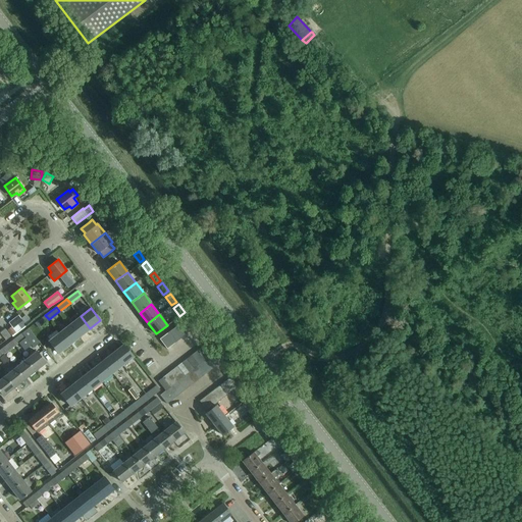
[(45,315),(35,323),(39,327),(49,319),(45,315)]
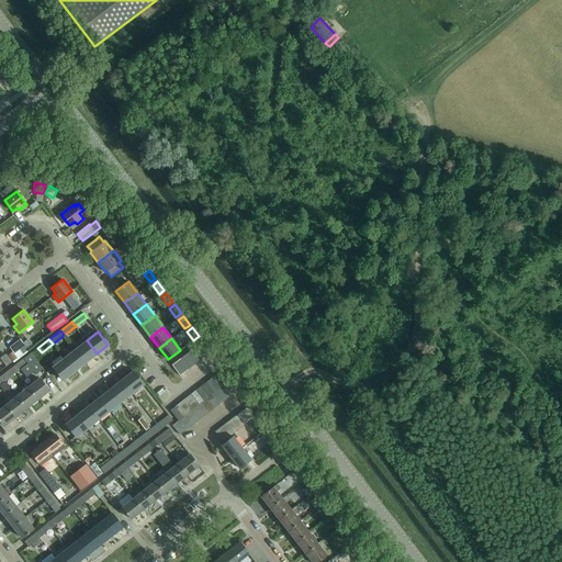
[(85,362),(97,353),(87,340),(76,350),(85,362)]
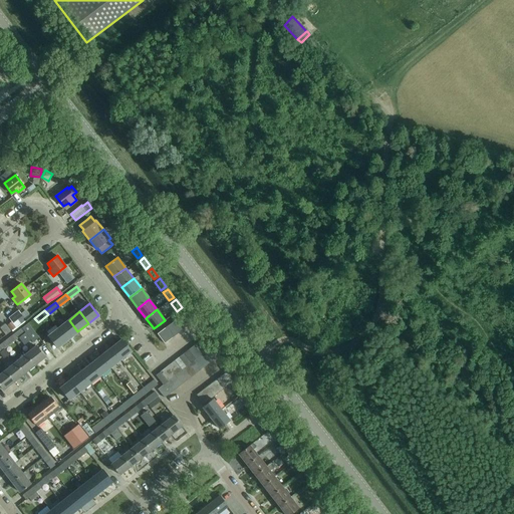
[(16,327),(25,320),(19,312),(15,315),(16,317),(11,321),(7,324),(11,330),(15,326),(16,327)]
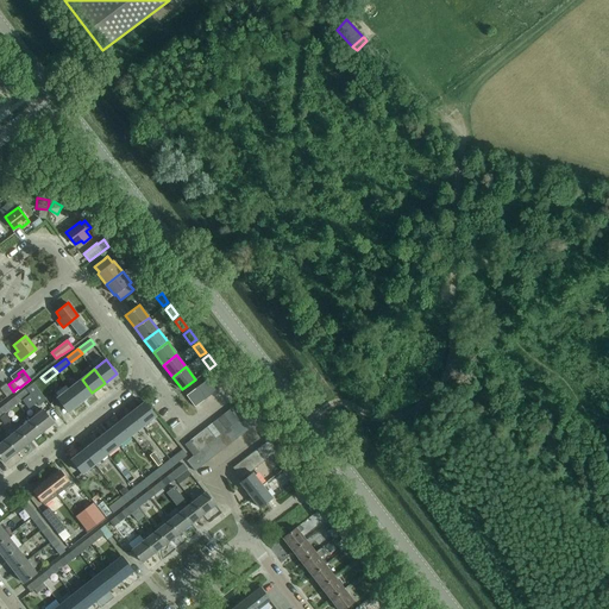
[(218,389),(228,382),(228,381),(220,370),(209,378),(218,389)]
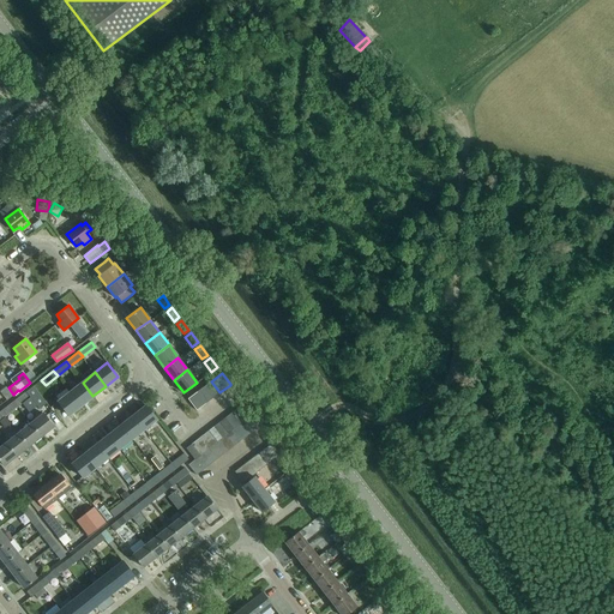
[(214,397),(220,392),(211,381),(205,385),(214,397)]
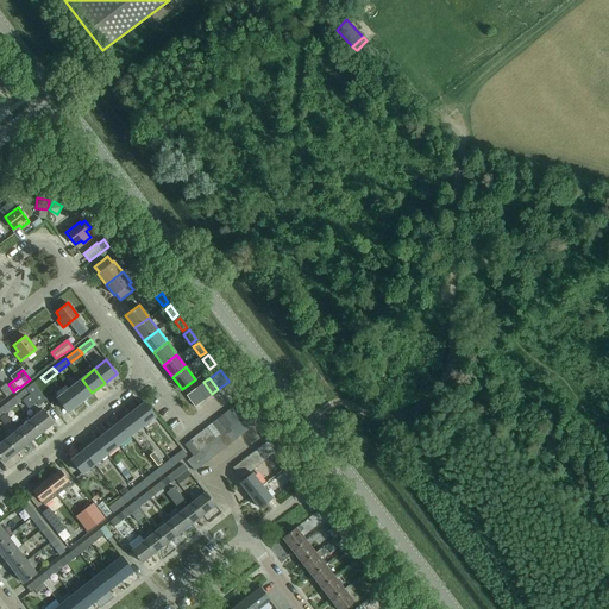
[(80,402),(92,393),(82,380),(69,389),(80,402)]
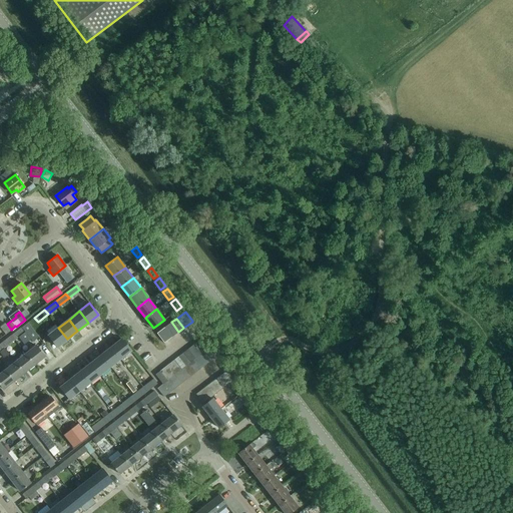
[(171,322),(166,326),(173,335),(178,332),(171,322)]
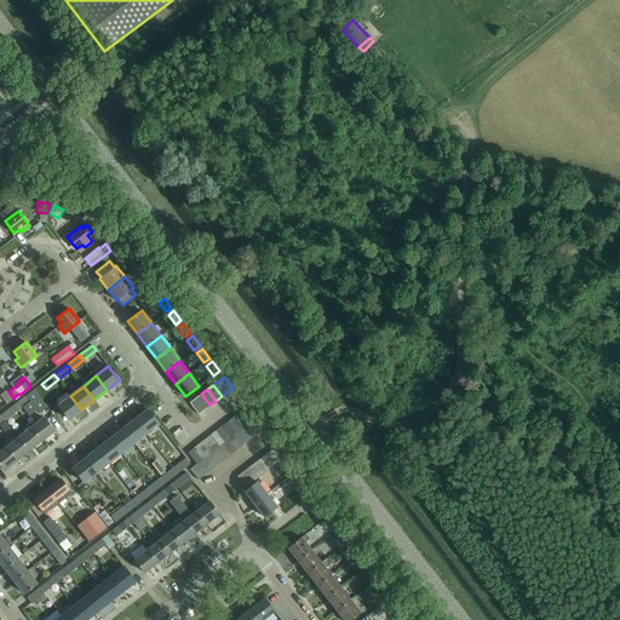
[(0,395),(6,403),(12,400),(6,390),(0,395)]
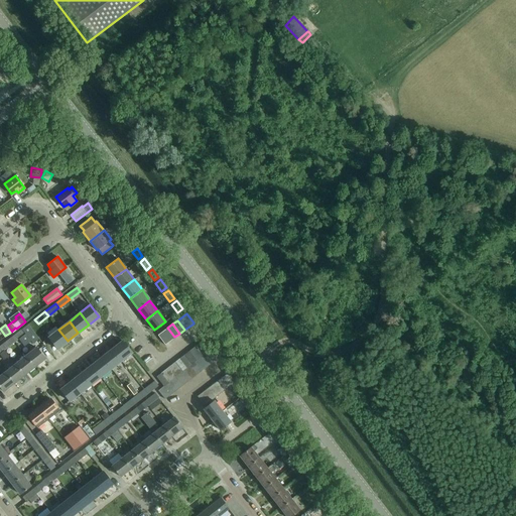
[(169,341),(174,337),(167,328),(162,332),(169,341)]
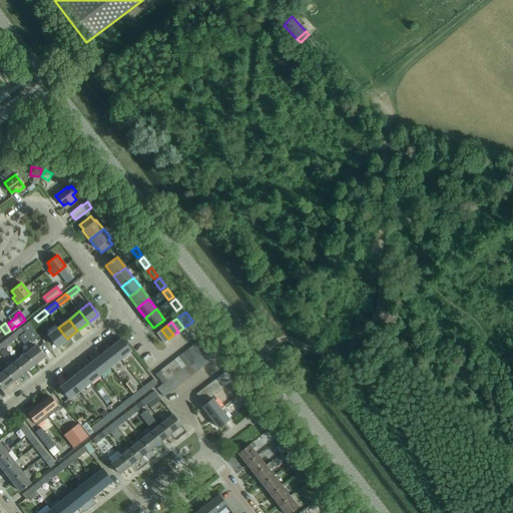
[(15,340),(25,332),(21,328),(11,335),(15,340)]
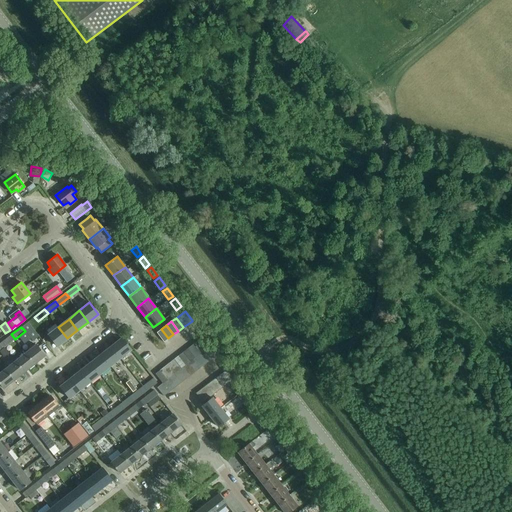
[(57,346),(67,338),(58,327),(48,335),(57,346)]
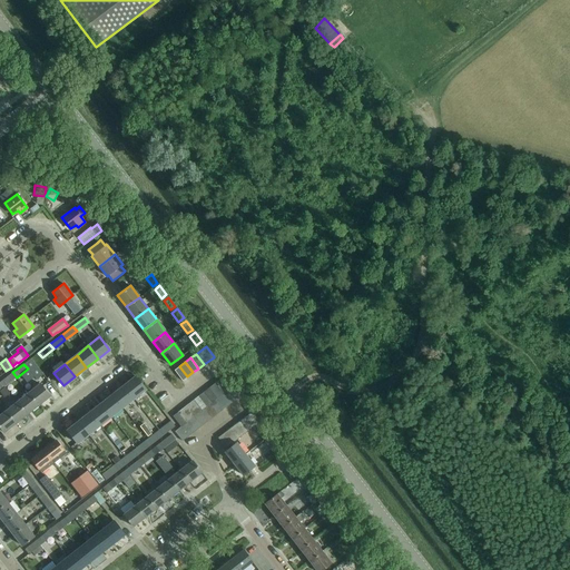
[(182,381),(187,376),(179,366),(174,370),(182,381)]
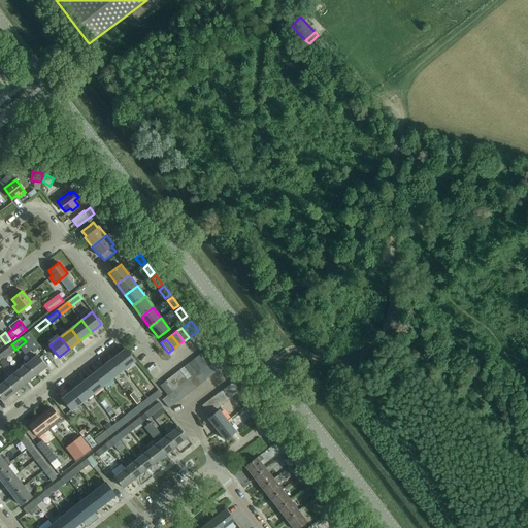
[(4,358),(14,351),(15,350),(11,344),(1,353),(4,358)]
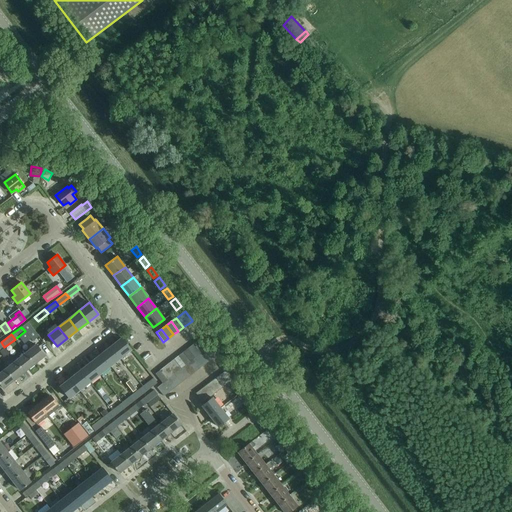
[(206,349),(206,348),(211,345),(204,335),(198,340),(206,349)]
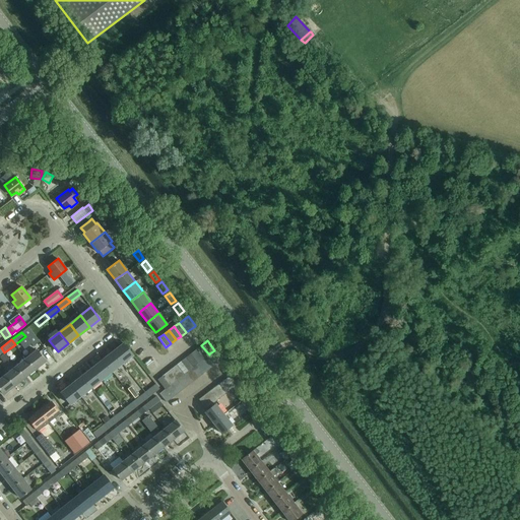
[(122,363),(124,361),(132,354),(124,343),(113,351),(122,363)]
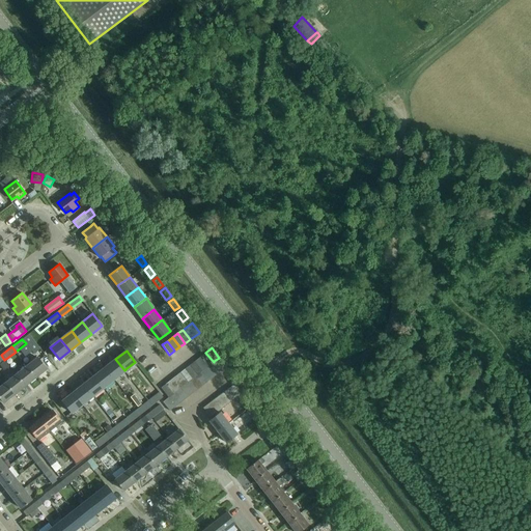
[(207,366),(210,365),(214,362),(205,353),(200,357),(207,366)]
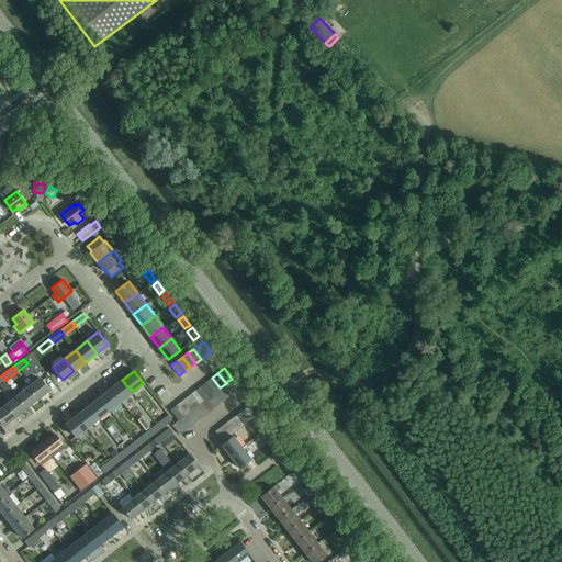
[(37,400),(48,390),(42,382),(40,378),(27,388),(37,400)]
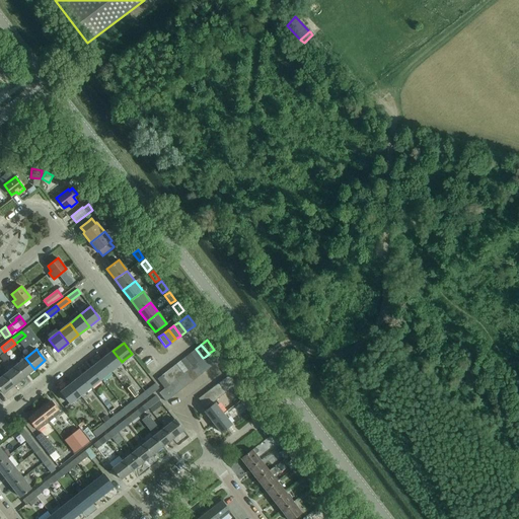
[(198,363),(200,361),(203,358),(196,349),(190,353),(198,363)]
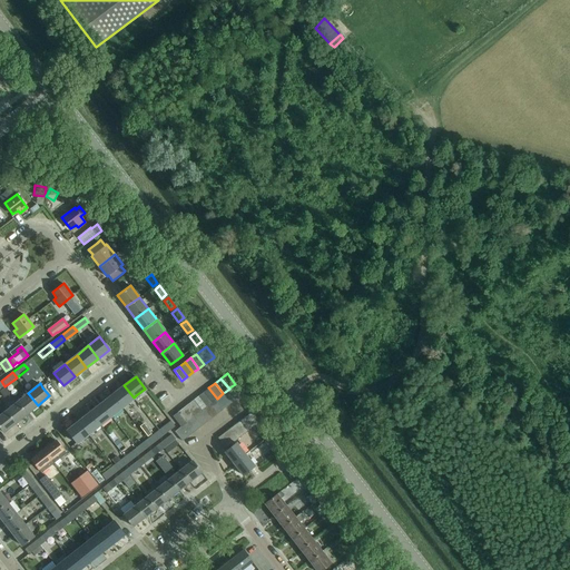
[(237,397),(243,393),(235,384),(229,387),(237,397)]
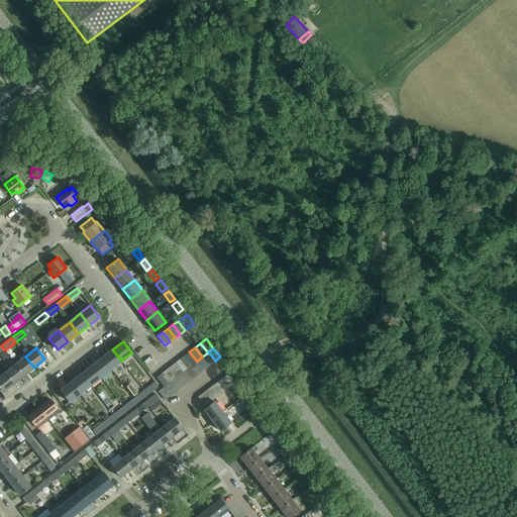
[(111,369),(121,360),(112,349),(102,357),(111,369)]
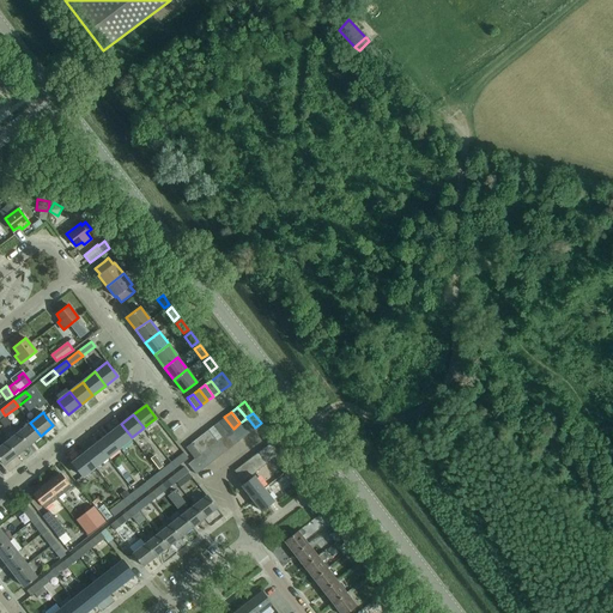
[(228,432),(231,430),(234,429),(224,417),(218,422),(228,432)]
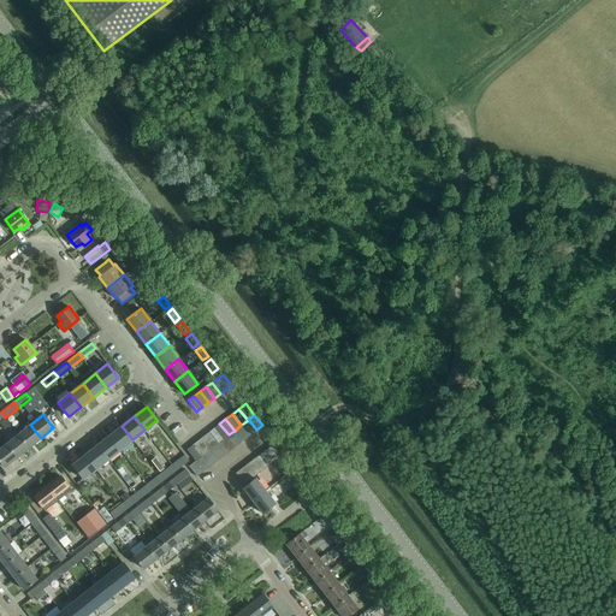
[(252,433),(256,430),(248,419),(248,420),(243,424),(252,433)]
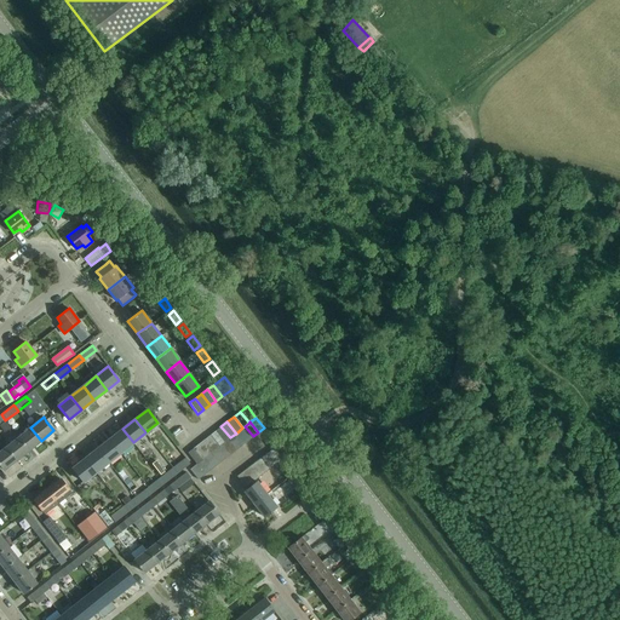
[(224,442),(228,440),(230,437),(220,426),(214,431),(224,442)]
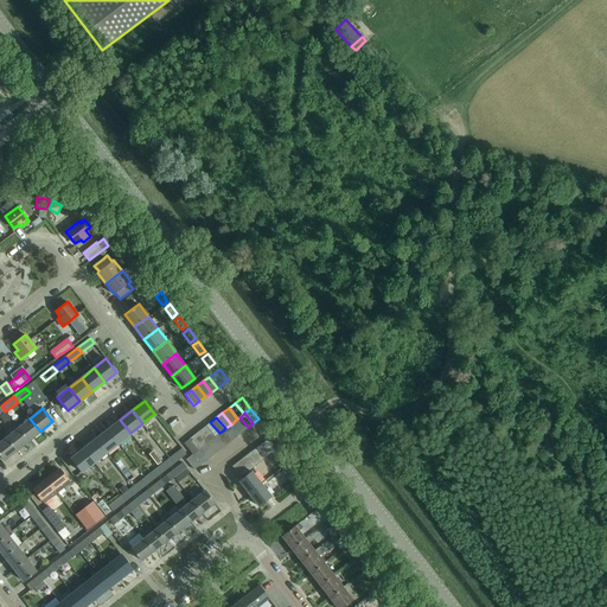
[(242,432),(248,427),(240,417),(237,419),(234,422),(242,432)]
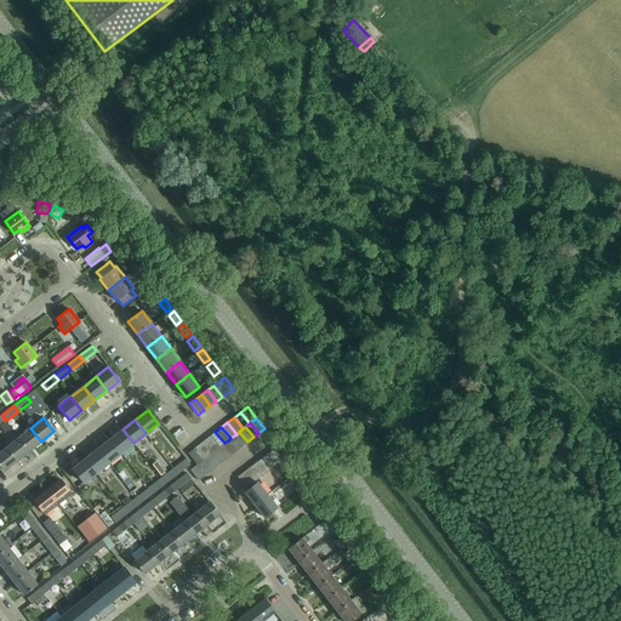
[(29,451),(41,442),(30,428),(18,438),(29,451)]
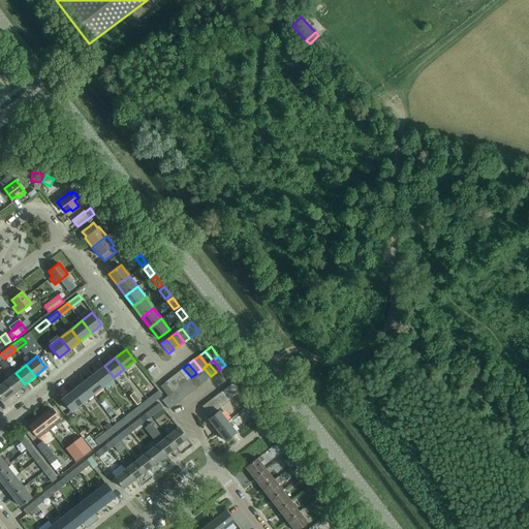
[(102,385),(114,377),(104,366),(94,374),(102,385)]
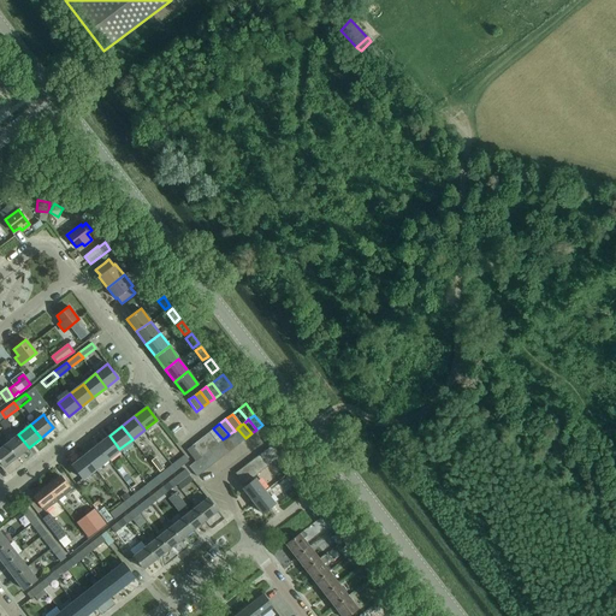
[(218,444),(220,440),(223,439),(213,428),(208,432),(218,444)]
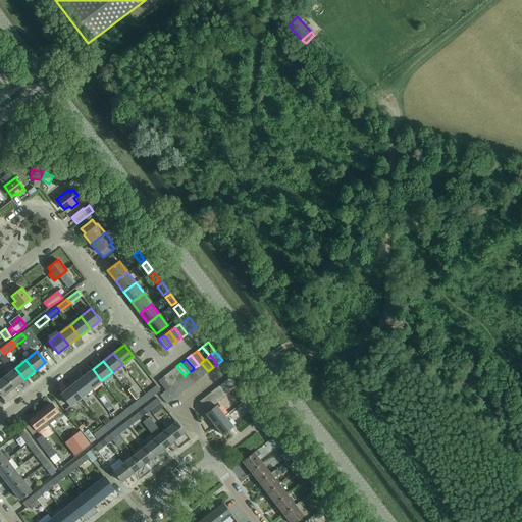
[(203,375),(208,371),(201,363),(199,365),(197,366),(203,375)]
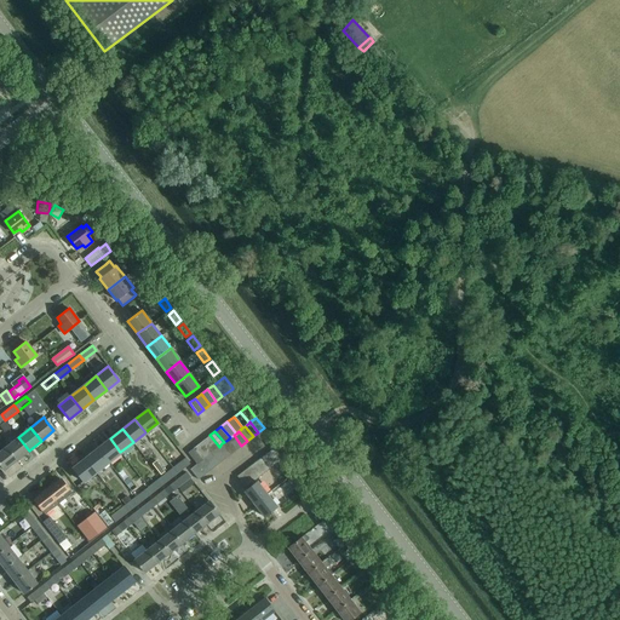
[(213,451),(216,448),(217,448),(219,447),(210,435),(205,440),(213,451)]
